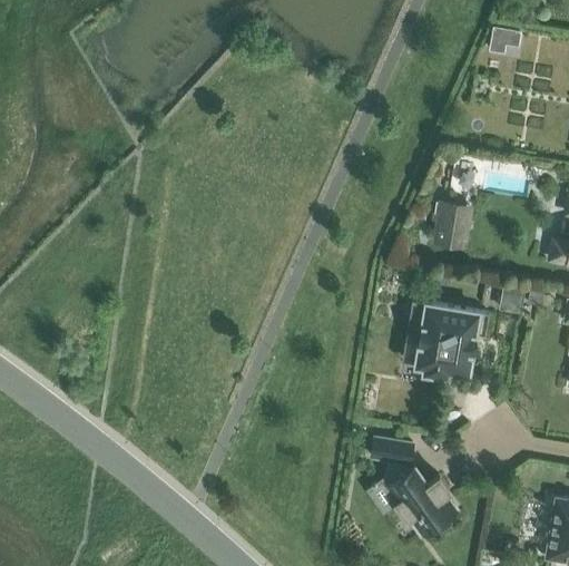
[(463,249),(470,210),(444,205),(442,217),(435,216),(434,224),(441,224),(438,244),(463,249)]
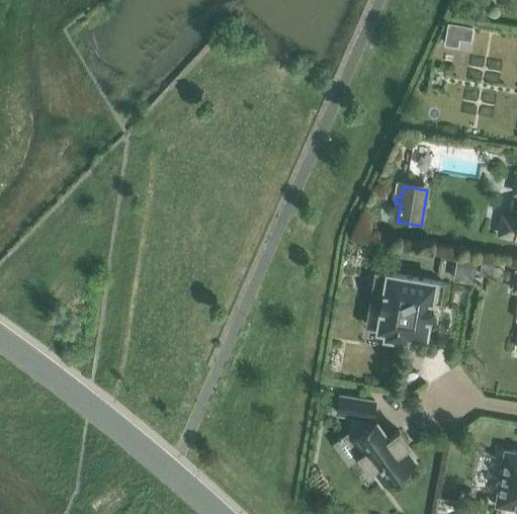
[(516,188),(515,196),(516,196),(516,223),(504,221),(501,237),(516,240),(516,188)]
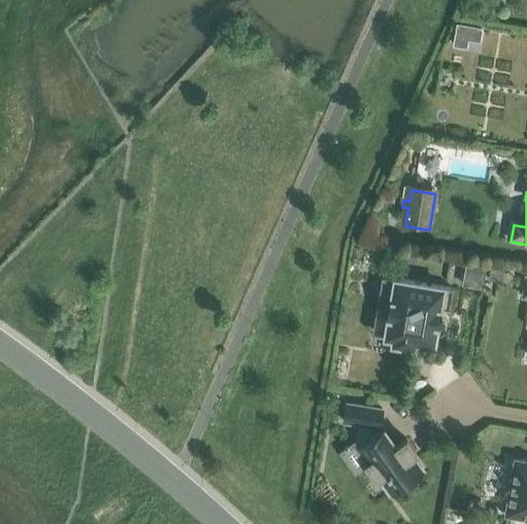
[(467,267),(464,288),(481,291),(484,270),(467,267)]
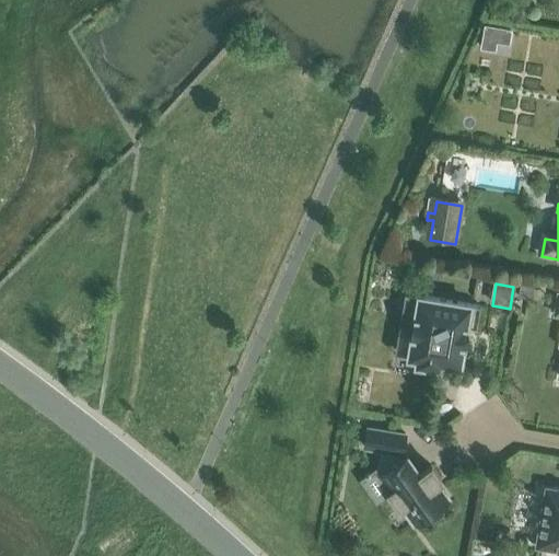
[(521,289),(519,300),(532,302),(534,291),(521,289)]
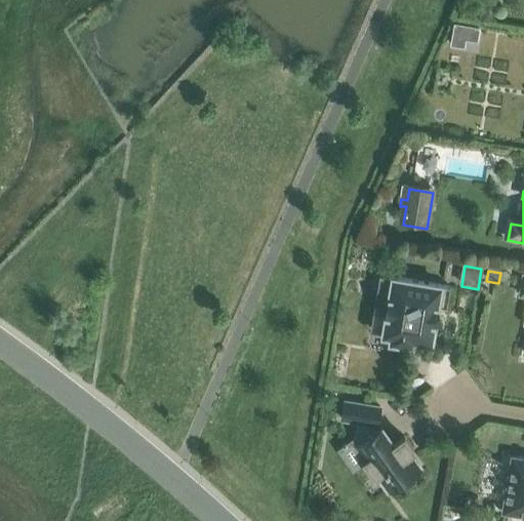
[(391,339),(391,345),(412,348),(413,343),(432,346),(438,310),(447,312),(451,290),(380,278),(376,299),(389,303),(384,337),(391,339)]
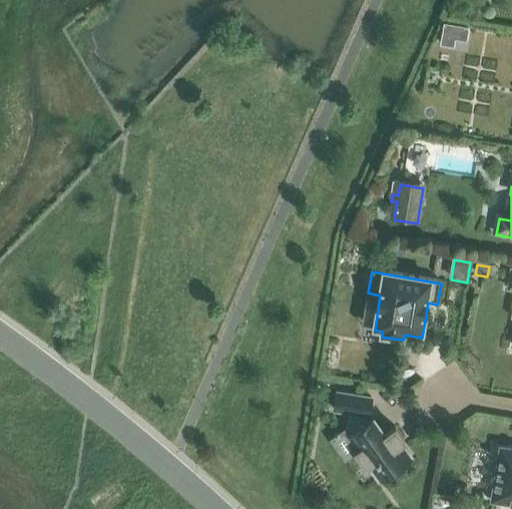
[(412,460),(401,446),(405,443),(396,430),(385,437),(374,421),(371,423),(367,418),(369,419),(372,400),(338,395),(335,413),(351,416),(348,432),(352,437),(349,439),(359,453),(356,455),(367,470),(370,468),(380,483),(387,477),(391,482),(407,470),(404,465),(412,460)]
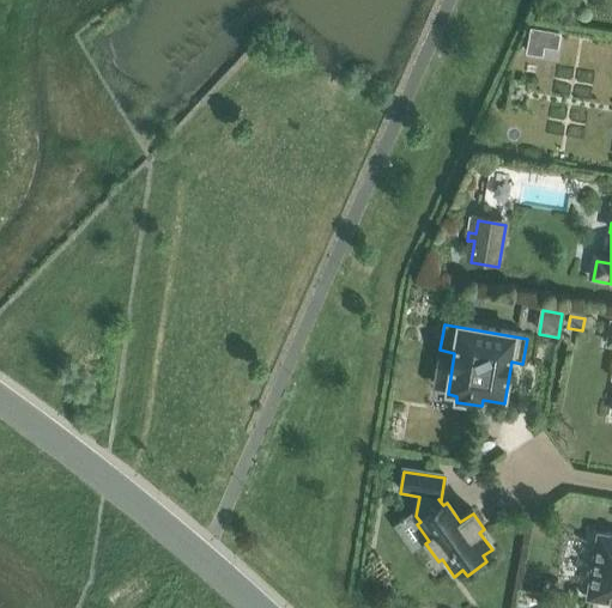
[(587,601),(611,605),(611,537),(598,535),(587,601)]
